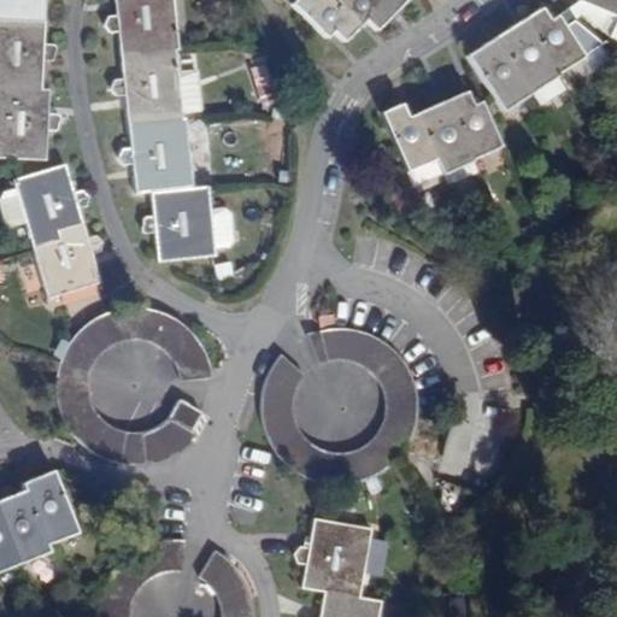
[(0,0),(0,17),(42,19),(43,0),(0,0)]
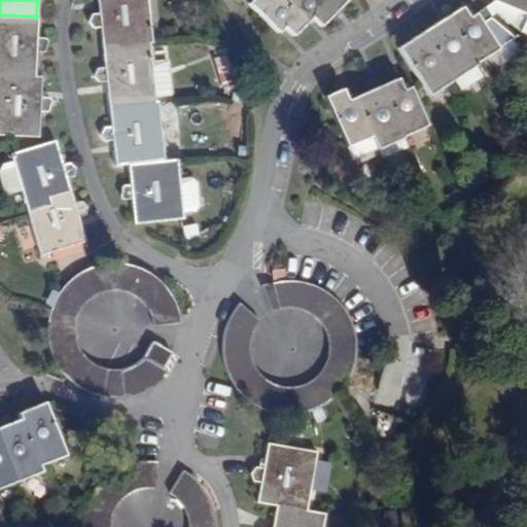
[(101,24),(105,59),(129,56),(129,42),(149,41),(151,41),(146,0),(98,0),(99,9),(91,10),(86,16),(93,24),(101,24)]
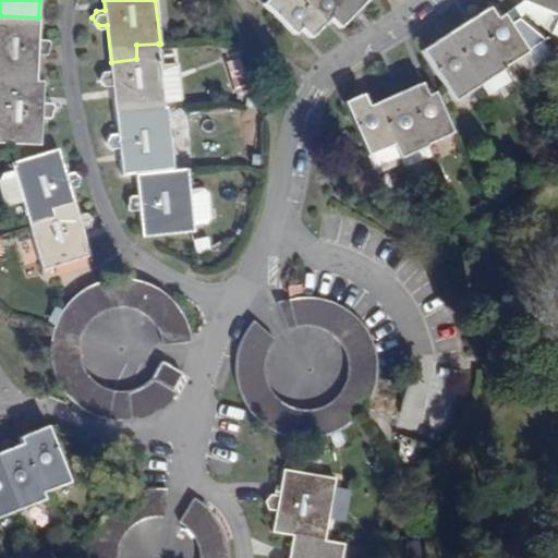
[(325,21),(303,0),(263,0),(294,32),(300,26),(310,35),(325,21)]
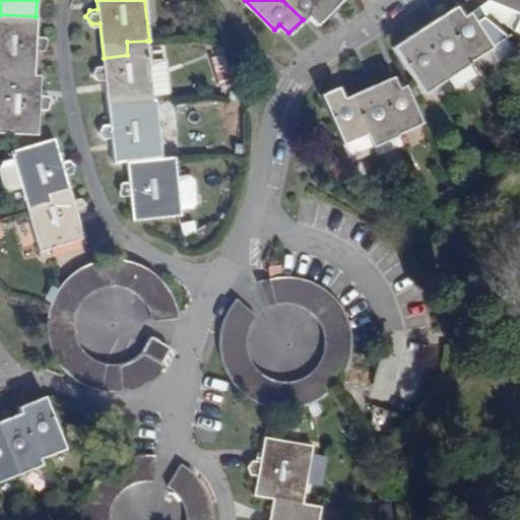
[(330,10),(319,0),(282,0),(303,19),(308,14),(317,23),(330,10)]
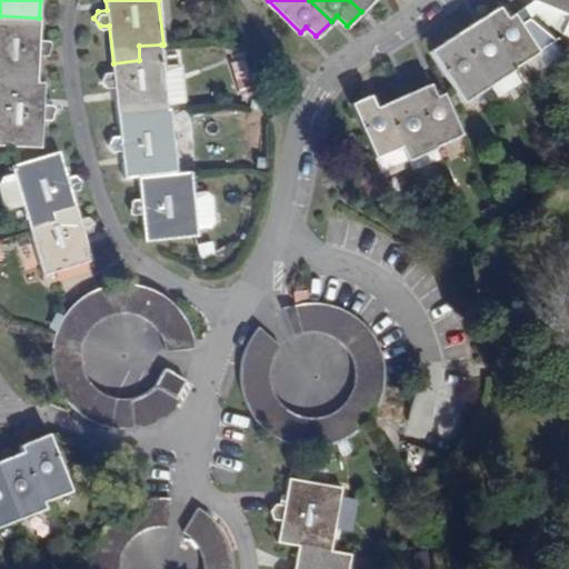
[(349,0),(361,11),(371,0),(349,0)]
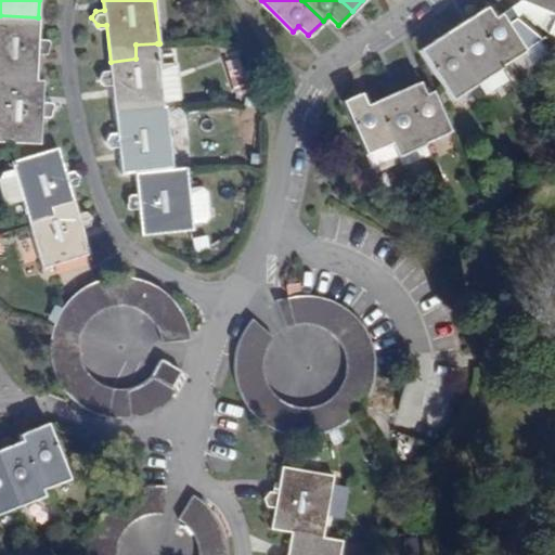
[(554,0),(525,0),(525,1),(524,1),(511,10),(527,22),(537,8),(545,12),(536,29),(554,43),(554,0)]
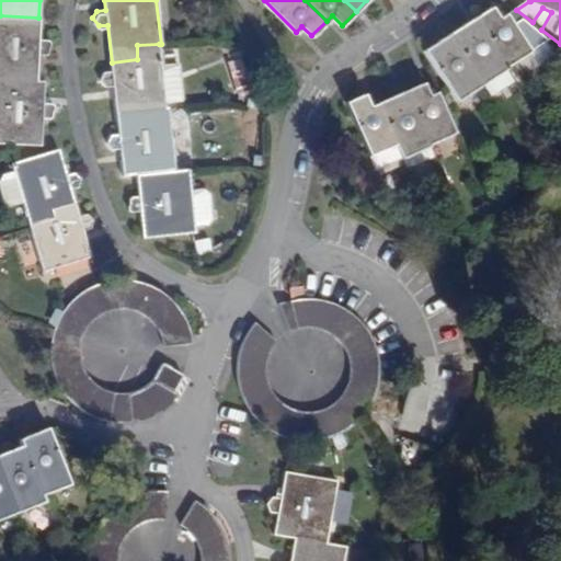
[(496,6),(477,19),(508,66),(535,49),(552,37),(526,18),(517,23),(511,13),(505,16),(496,6)]
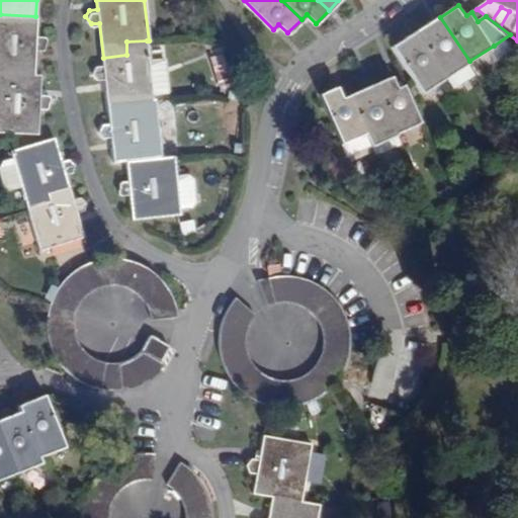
[(0,75),(33,77),(34,53),(41,53),(46,52),(48,49),(49,46),(48,42),(46,39),(42,38),(35,38),(35,16),(0,14),(0,75)]
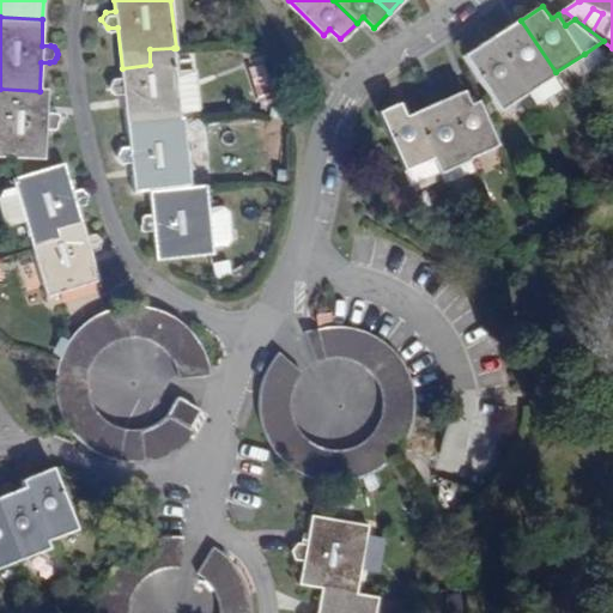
[(521,20),(493,38),(528,91),(536,103),(559,87),(552,74),(556,72),(521,20)]
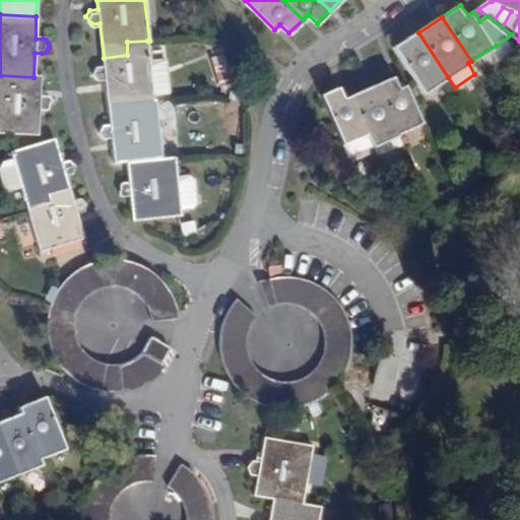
[(448,77),(418,33),(397,47),(427,91),(448,77)]
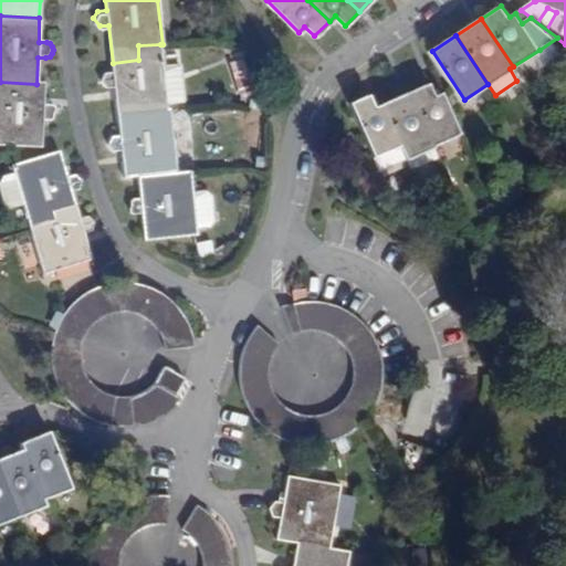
[(138,60),(113,63),(114,75),(105,76),(100,84),(105,92),(115,91),(117,112),(166,107),(160,44),(138,45),(138,60)]
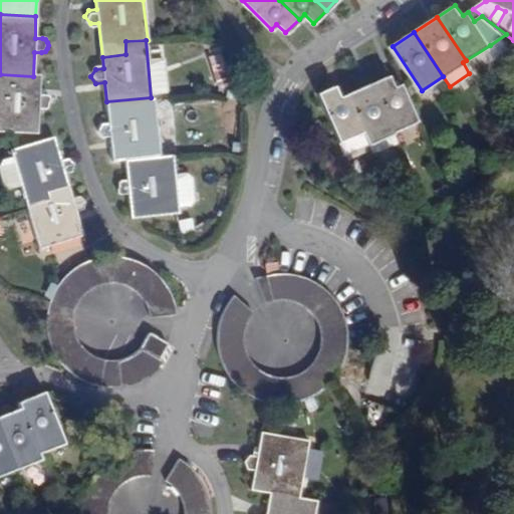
[(217,83),(231,80),(225,52),(211,55),(217,83)]
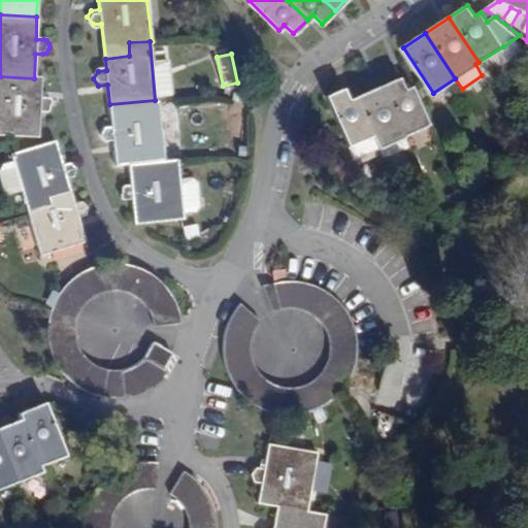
[(378,86),(403,138),(404,139),(430,127),(429,125),(419,102),(411,88),(406,90),(400,75),(378,86)]
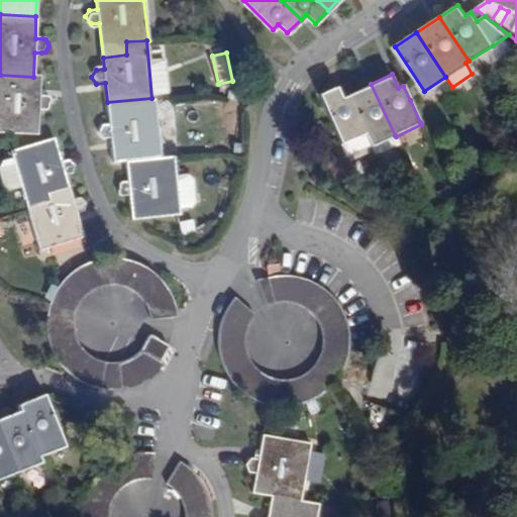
[(33,77),(0,75),(0,133),(3,133),(35,135),(35,112),(43,113),(45,111),(48,110),(49,107),(48,104),(47,100),(44,99),(36,99),(37,77),(33,77)]
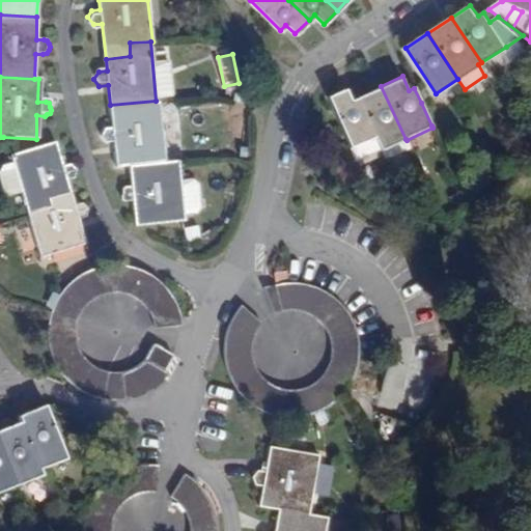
[(406,139),(381,86),(356,98),(373,135),(382,151),(404,141),(406,139)]
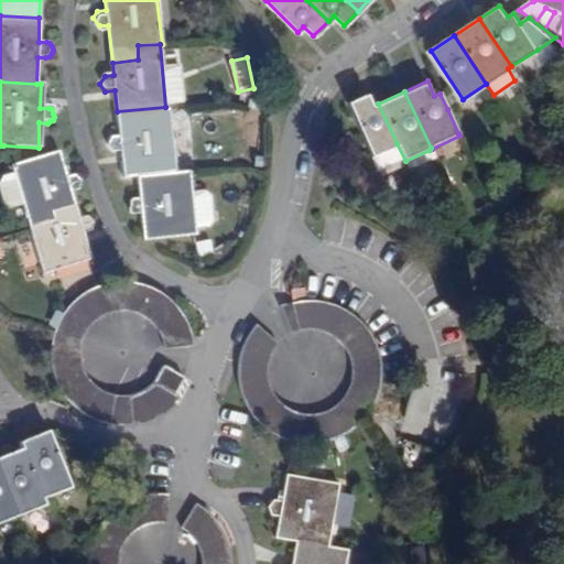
[(348,102),(372,154),(379,167),(402,156),(397,143),(378,104),(376,105),(370,93),(348,102)]
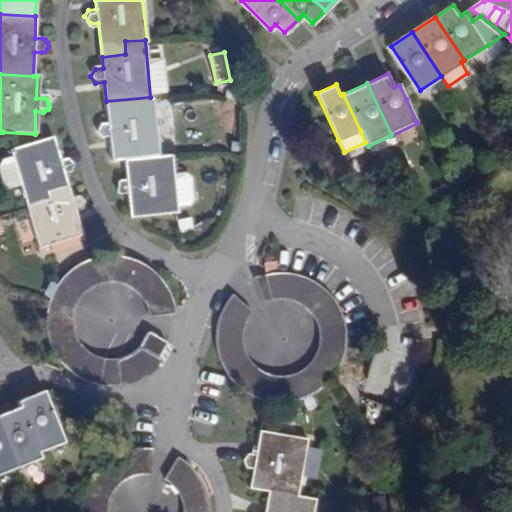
[(153,96),(150,97),(106,101),(108,126),(100,127),(95,135),(101,141),(110,140),(111,160),(123,159),(160,155),(153,96)]
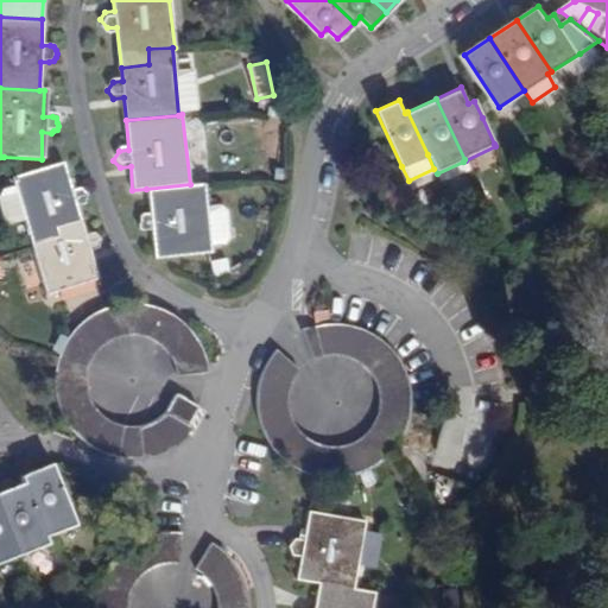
[(11,181),(30,245),(57,236),(52,221),(78,213),(76,202),(83,200),(88,190),(78,185),(71,187),(64,164),(11,181)]
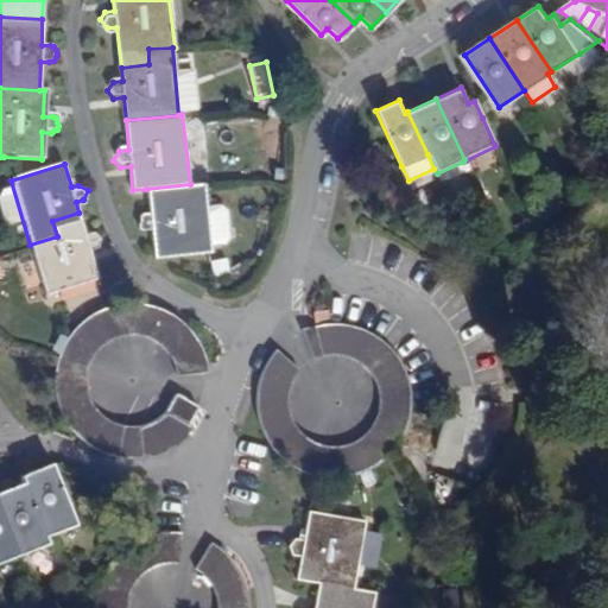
[(190,184),(146,189),(150,221),(144,221),(139,223),(138,226),(135,230),(138,235),(143,236),(151,235),(152,258),(210,252),(202,183),(190,184)]
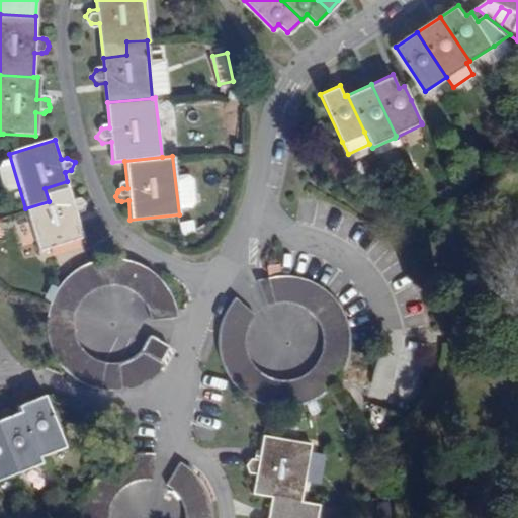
[(49,201),(25,208),(38,252),(84,239),(77,218),(83,214),(88,205),(79,201),(73,203),(67,181),(45,188),(49,201)]
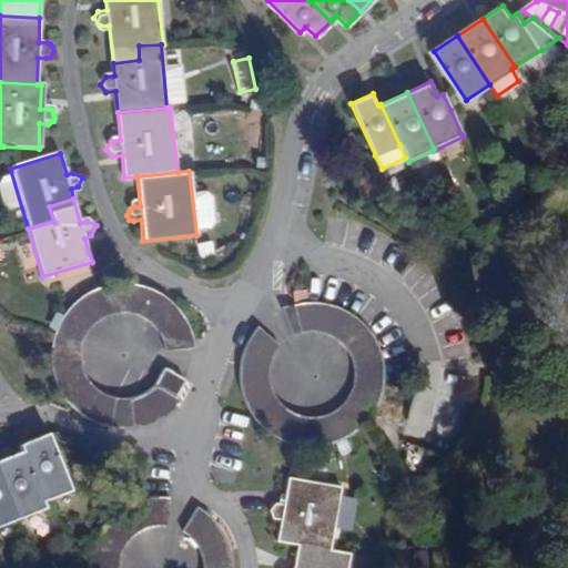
[(97,392),(89,388),(84,384),(79,377),(74,372),(72,364),(71,357),(71,350),(71,342),(74,334),(77,327),(80,323),(85,317),(91,313),(98,310),(105,307),(111,306),(118,306),(125,307),(132,308),(138,312),(143,316),(148,318),(153,326),(156,330),(159,337),(160,342),(161,346),(161,350),(190,353),(190,345),(189,337),(186,328),(182,317),(176,307),(169,298),(160,291),(142,281),(132,277),(120,276),(109,276),(98,279),(97,279),(87,283),(77,288),(67,295),(60,303),(52,313),(46,324),(42,335),(42,338),(41,348),(42,362),(44,374),(49,386),(57,396),(64,405),(74,413),(85,419),(98,424),(109,425),(121,425),(132,424),(143,419),(153,416),(162,409),(172,399),(169,397),(175,388),(180,378),(158,368),(154,374),(150,382),(143,386),(138,391),(131,394),(124,396),(118,396),(111,397),(102,394),(97,392)]
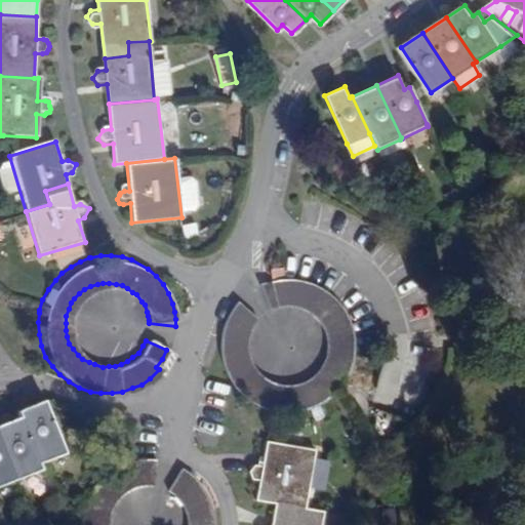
[(338,298),(331,292),(331,291),(323,286),(314,281),(305,278),(294,276),(285,276),(276,278),(268,280),(260,283),(253,287),(267,308),(274,305),(280,303),(287,301),(295,303),(299,304),(305,305),(311,308),(316,312),(320,316),(320,317),(323,321),(326,326),(329,332),(330,337),(330,345),(330,351),(328,357),(326,362),(323,368),(319,373),(313,377),(308,380),(303,382),(297,386),(291,387),(290,386),(286,386),(280,385),(275,384),(268,380),(264,377),(256,371),(253,366),(249,360),(247,354),(247,348),(246,341),(248,333),(250,327),(252,322),(256,317),(237,301),(232,309),(227,318),(224,327),(221,338),(221,350),(224,359),(227,370),(232,380),(239,390),(248,397),(256,402),(261,404),(266,406),(275,409),(279,410),(284,410),(294,411),(303,409),(313,406),(320,403),(325,400),(328,398),(336,391),(344,382),(349,374),(353,365),(355,356),(356,344),(355,334),(354,324),(350,315),(345,306),(338,298)]
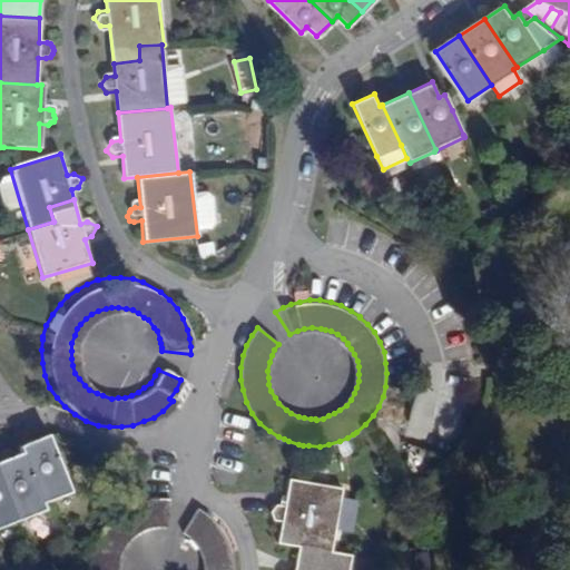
[(22,454),(41,504),(71,493),(55,449),(50,435),(20,446),(22,454)]
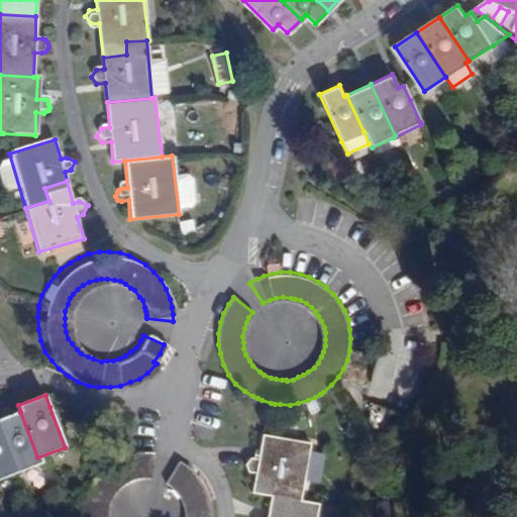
[(20,412),(0,419),(0,432),(14,471),(39,461),(37,457),(20,412)]
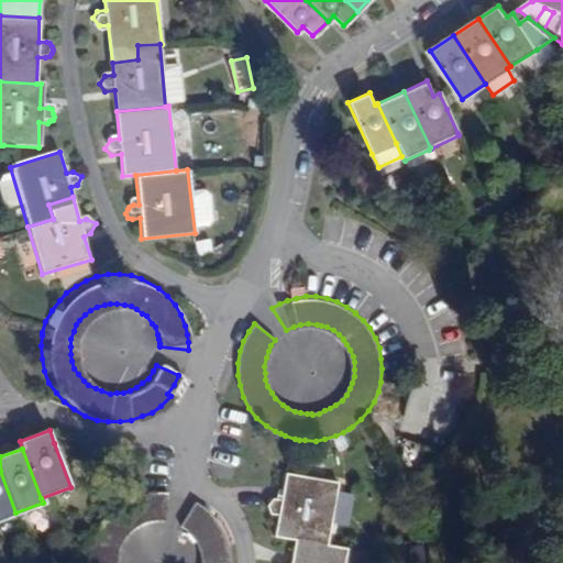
[(327,468),(288,465),(276,464),(274,490),(263,489),(258,497),(263,504),(269,506),(273,506),(271,525),(287,527),(320,530),(327,468)]
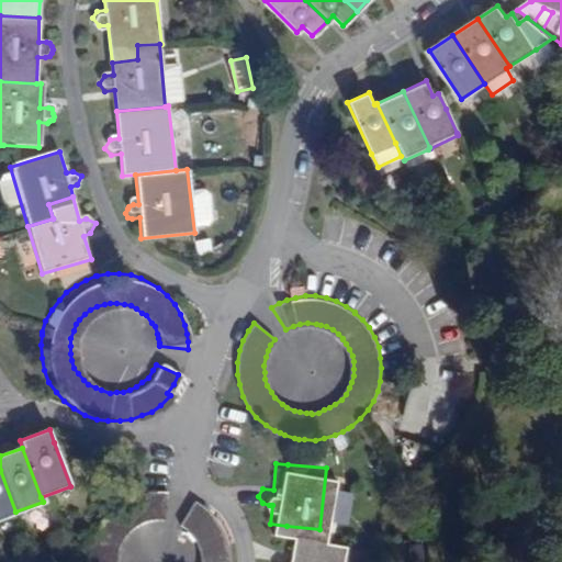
[(0,516),(15,512),(0,470),(0,516)]
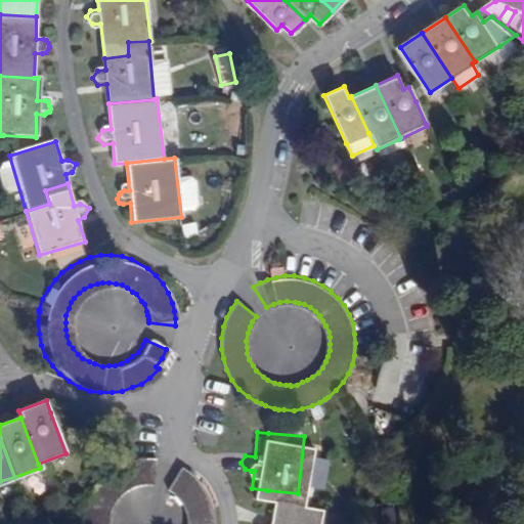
[(107,475),(99,482),(92,490),(86,500),(82,509),(81,514),(80,521),(80,523),(213,523),(213,522),(212,513),(208,504),(204,494),(198,488),(192,481),(186,476),(178,472),(166,492),(171,495),(180,503),(184,508),(186,513),(188,519),(188,523),(106,523),(111,513),(115,506),(119,500),(123,496),(128,493),(135,490),(141,488),(145,488),(153,488),(158,464),(146,462),(136,463),(125,467),(115,470),(114,471),(107,475)]
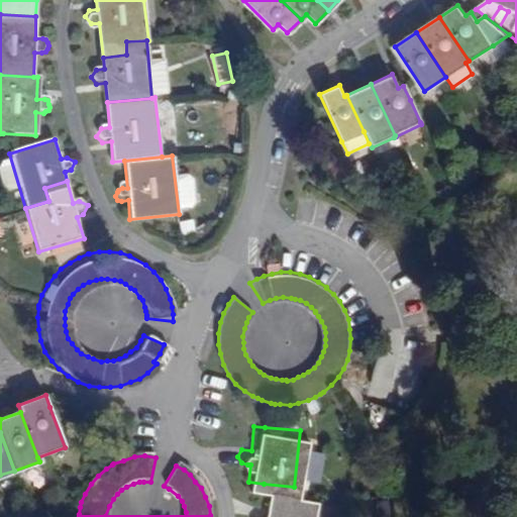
[(309,516),(312,489),(294,487),(264,484),(261,509),(253,508),(247,514),(248,516),(309,516)]
